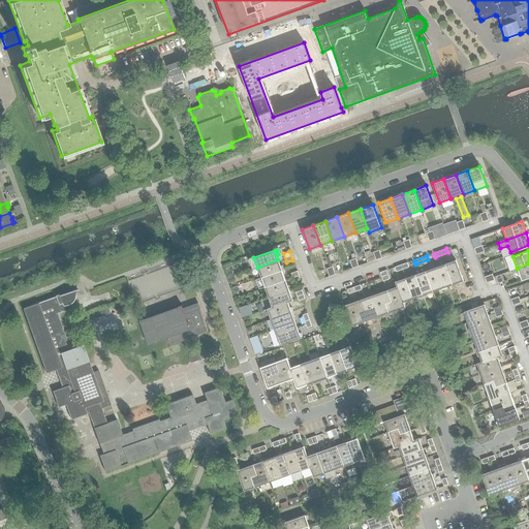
[(260,277),(283,269),(282,266),(280,267),(278,259),(257,268),(260,277)]
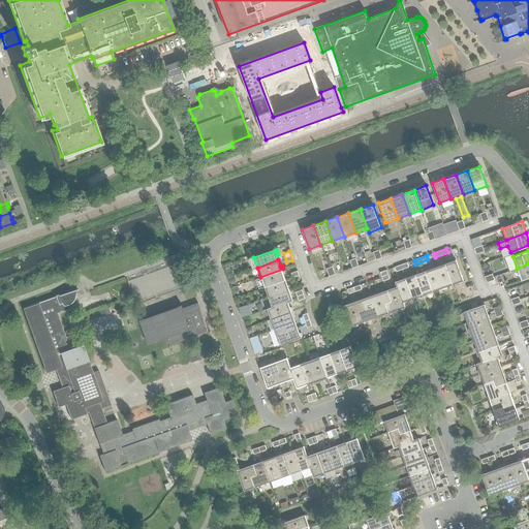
[(455,260),(445,265),(453,284),(458,282),(459,284),(463,283),(462,281),(463,281),(455,260)]
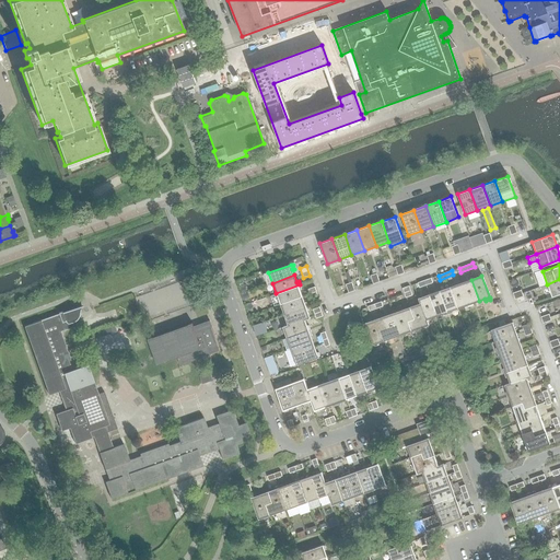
[(431,278),(417,283),(419,288),(432,282),(431,278)]
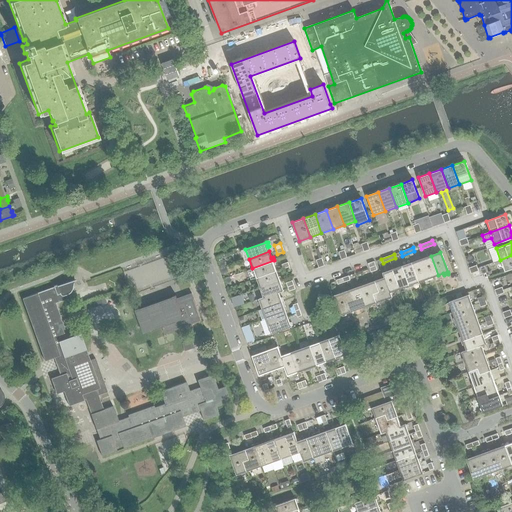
[(511,268),(511,255),(500,260),(505,272),(511,268)]
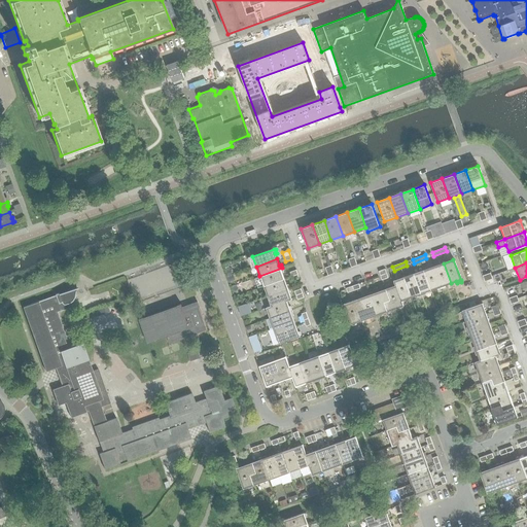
[(433,267),(442,289),(446,287),(445,286),(451,283),(444,264),(433,267)]
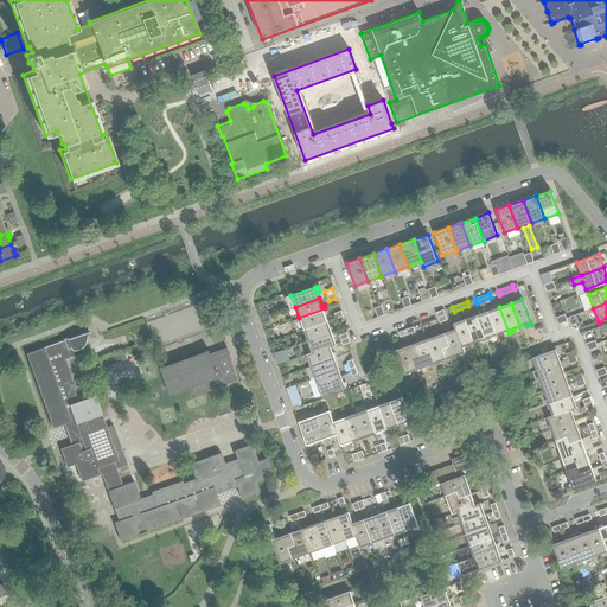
[(487,311),(496,334),(503,332),(504,334),(509,333),(499,307),(487,311)]
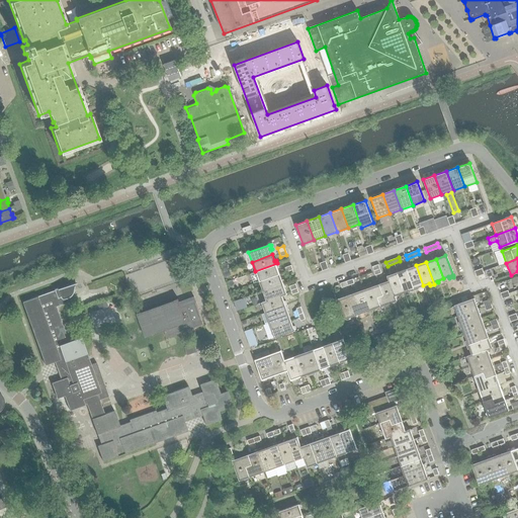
[(259,281),(279,274),(277,268),(279,268),(277,263),(255,271),(259,281)]
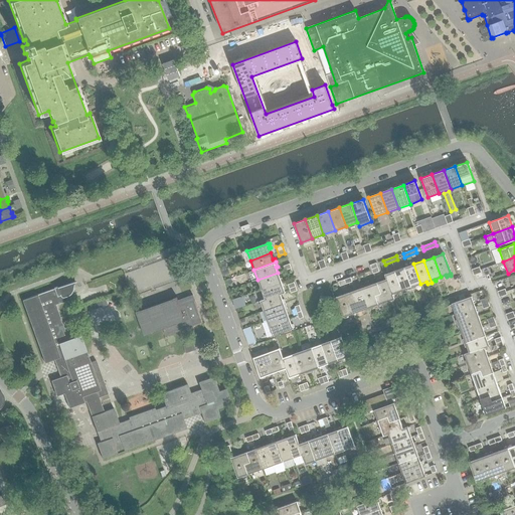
[(376,263),(369,266),(372,274),(379,272),(376,263)]
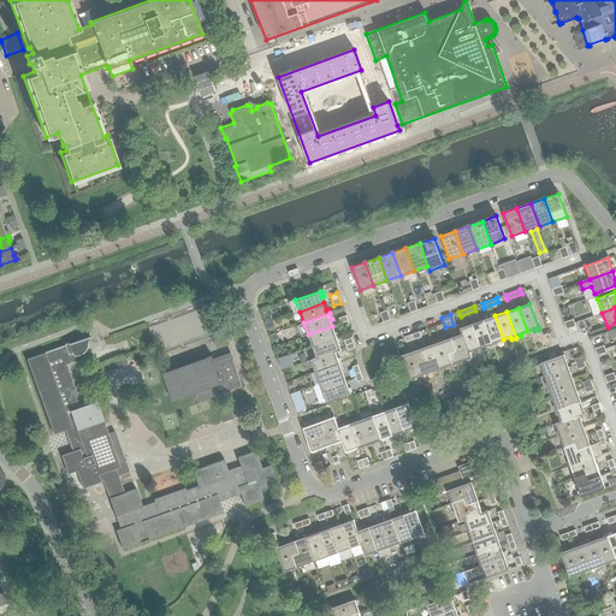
[(338,318),(342,329),(349,326),(345,315),(338,318)]
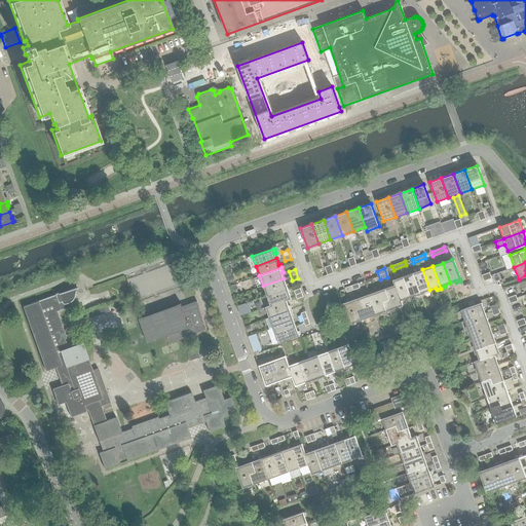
[(413,273),(421,296),(424,294),(424,292),(429,290),(422,269),(413,273)]
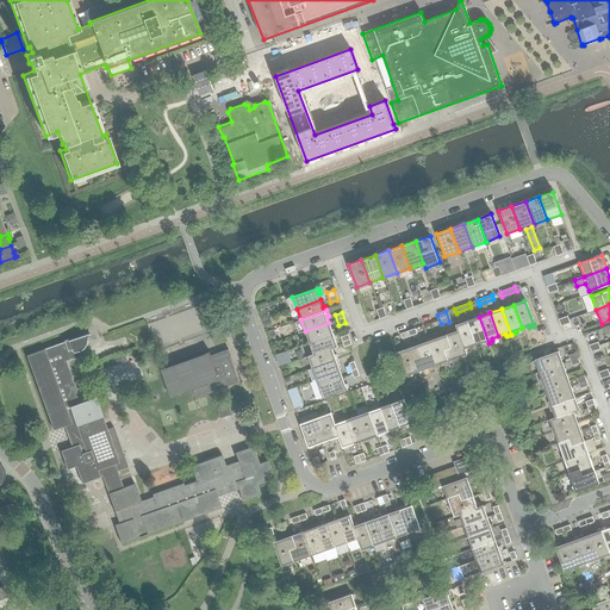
[(467,321),(475,344),(483,342),(484,344),(489,343),(479,317),(467,321)]
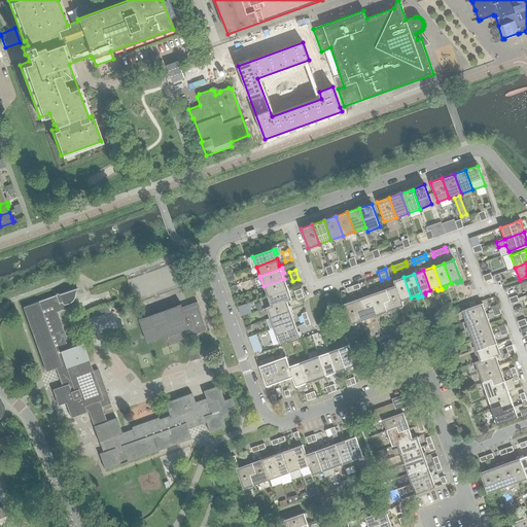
[(393,281),(395,286),(401,303),(406,302),(406,300),(411,297),(403,277),(393,281)]
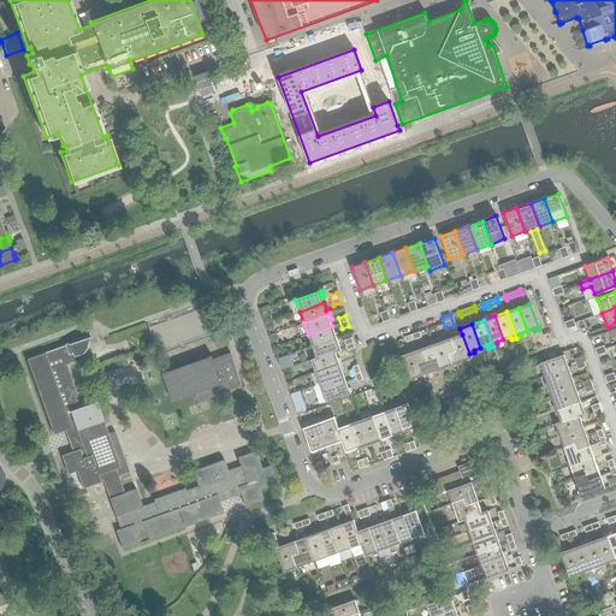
[(332,326),(308,335),(312,347),(338,337),(337,332),(335,333),(332,326)]
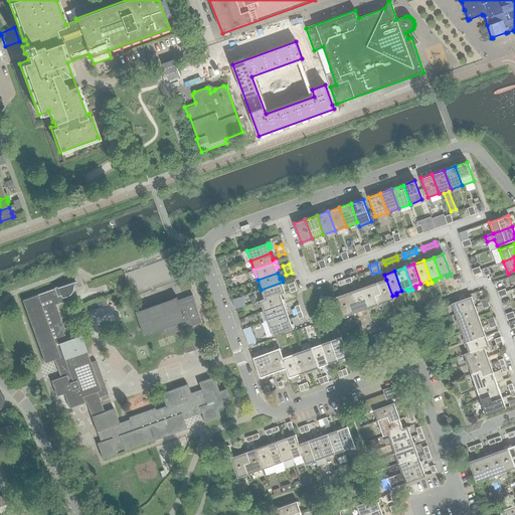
[(350,278),(338,282),(339,286),(351,282),(350,278)]
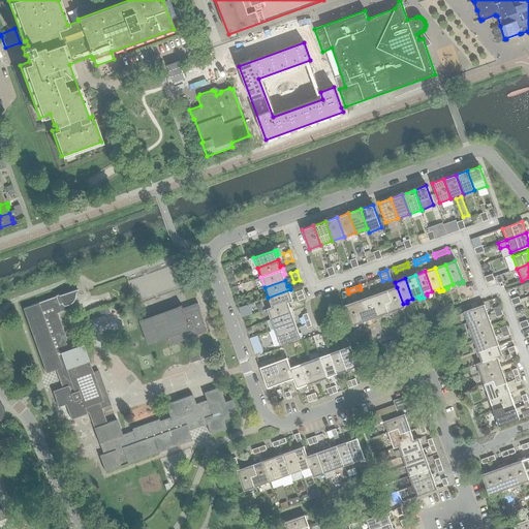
[(30,306),(23,309),(45,373),(55,370),(62,387),(52,392),(58,407),(65,404),(70,419),(88,413),(101,408),(111,405),(98,370),(91,372),(82,346),(68,351),(57,314),(83,305),(83,304),(69,309),(68,305),(70,304),(71,303),(72,302),(73,301),(73,300),(74,298),(76,288),(75,287),(74,289),(30,306)]
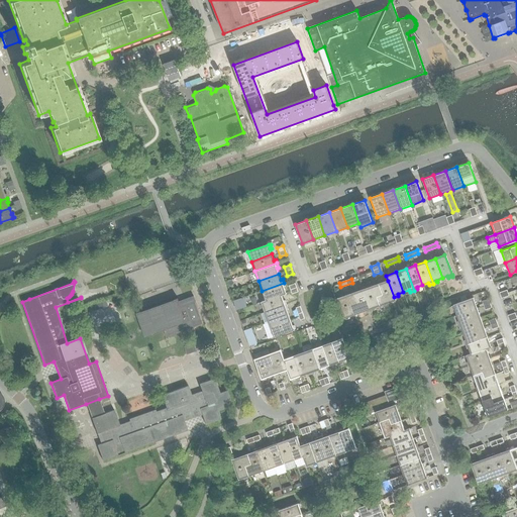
[(388,281),(378,284),(382,294),(376,296),(379,306),(391,302),(392,304),(395,302),(395,301),(396,300),(394,297),(388,281)]
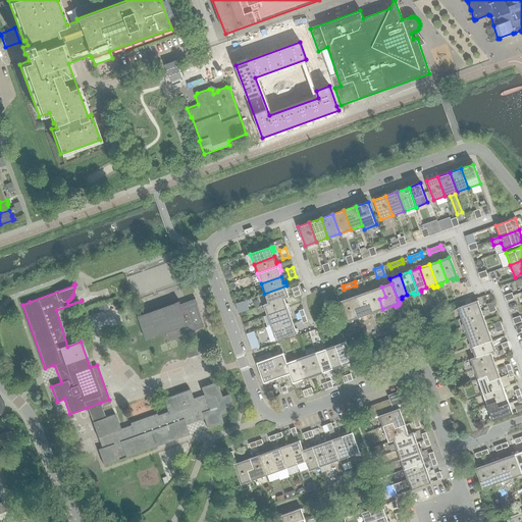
[(283,298),(283,299),(289,297),(286,291),(289,290),(286,285),(264,294),(268,303),(268,304),(283,298)]
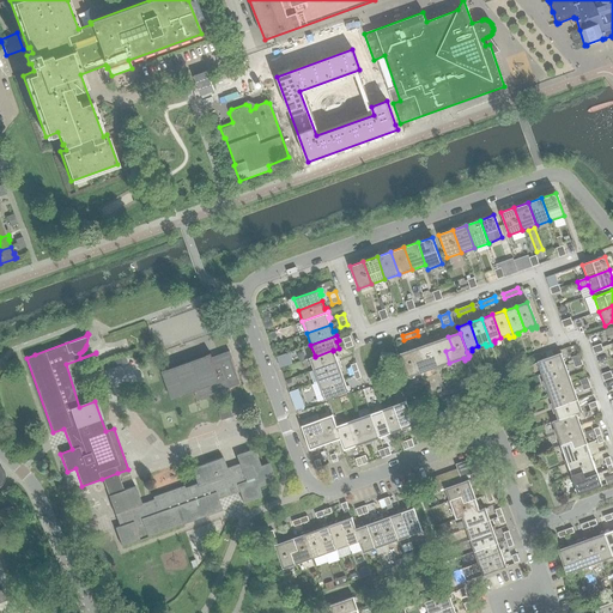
[(346,349),(350,347),(353,346),(350,337),(343,339),(346,349)]
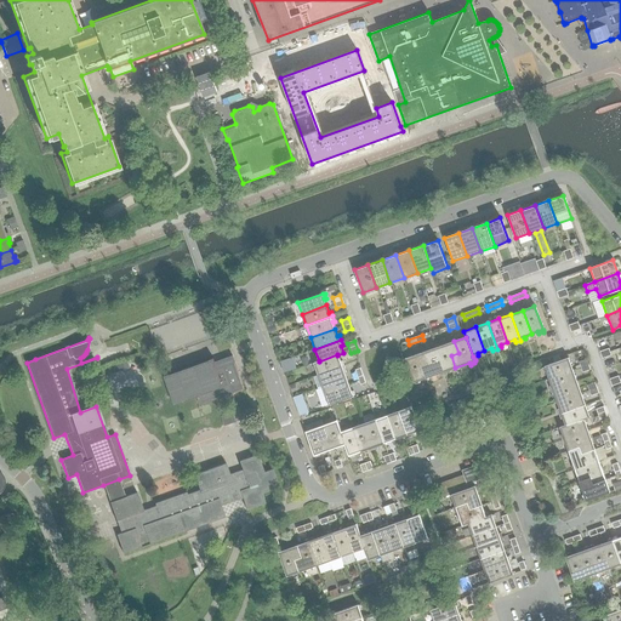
[(454,341),(436,348),(445,374),(450,372),(449,370),(455,368),(451,355),(459,353),(454,341)]
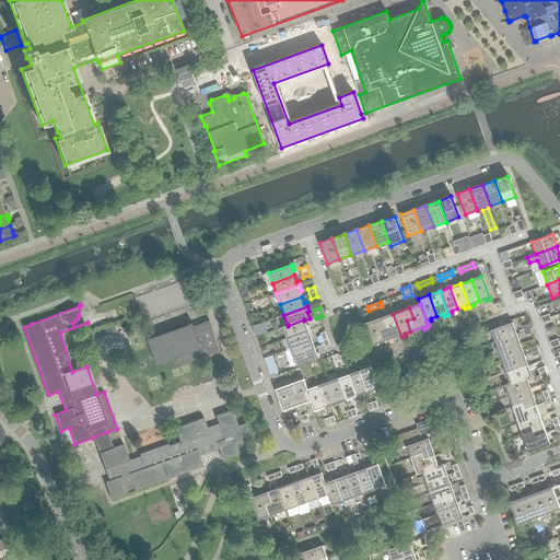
[(393,314),(382,317),(386,328),(380,330),(383,341),(396,337),(397,339),(401,337),(393,314)]
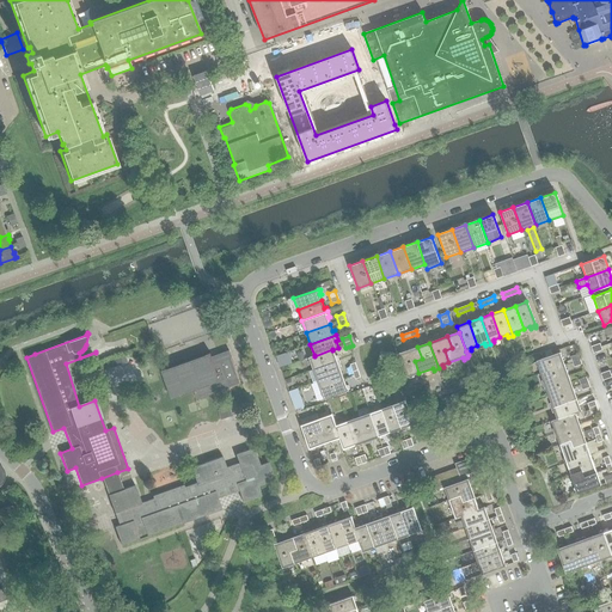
[(408,377),(409,379),(414,378),(412,375),(418,373),(415,361),(422,359),(417,347),(399,354),(408,378),(408,377)]
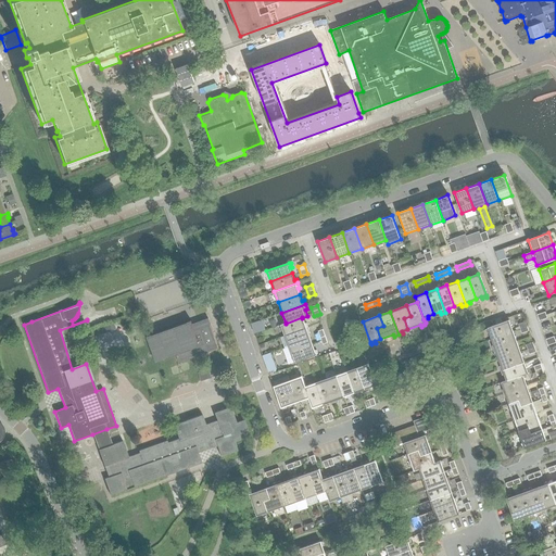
[(283,336),(307,327),(306,323),(304,324),(302,318),(302,317),(286,324),(286,323),(280,325),(283,336)]
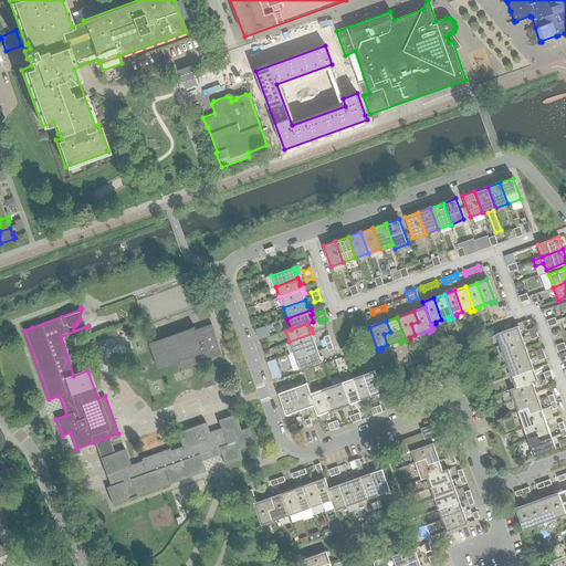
[(182,369),(215,357),(222,355),(211,325),(196,331),(194,326),(148,343),(158,369),(164,367),(179,362),(182,369)]
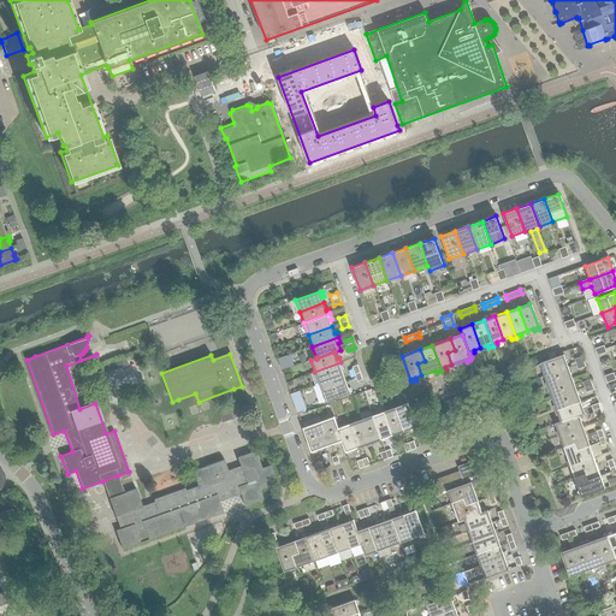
[(544,375),(568,366),(563,355),(539,363),(540,365),(538,365),(539,369),(542,369),(544,375)]
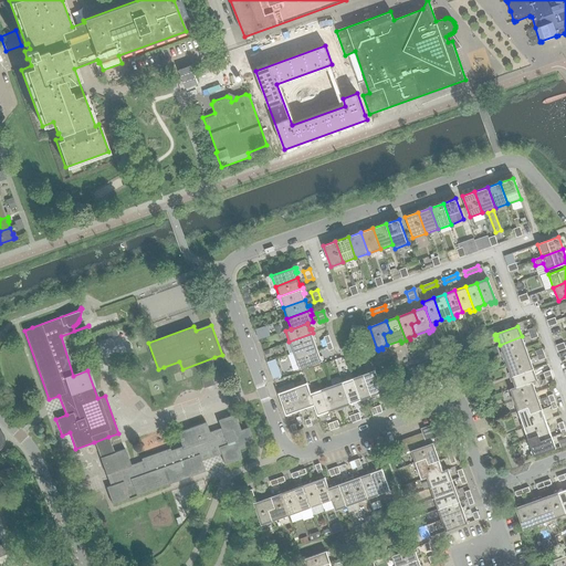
[(101,341),(117,335),(115,329),(98,335),(101,341)]
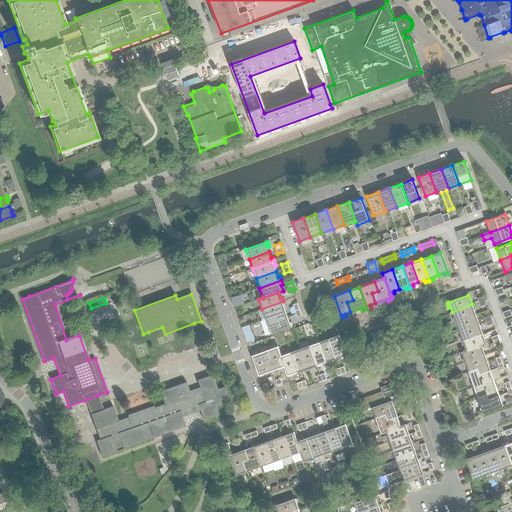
[(277,320),(287,317),(283,306),(285,305),(283,301),(261,309),(265,319),(275,315),(277,320)]
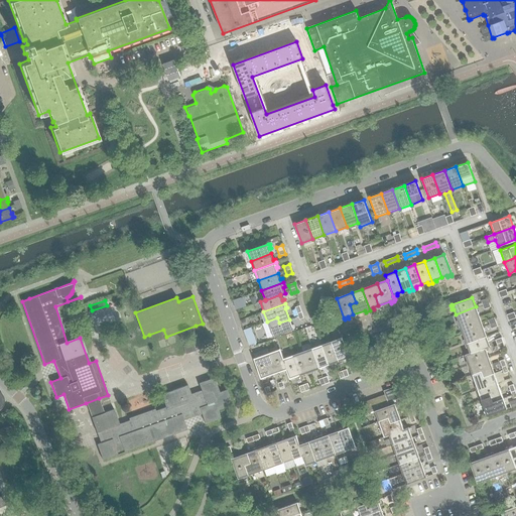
[(299,319),(303,317),(298,305),(294,307),(299,319)]
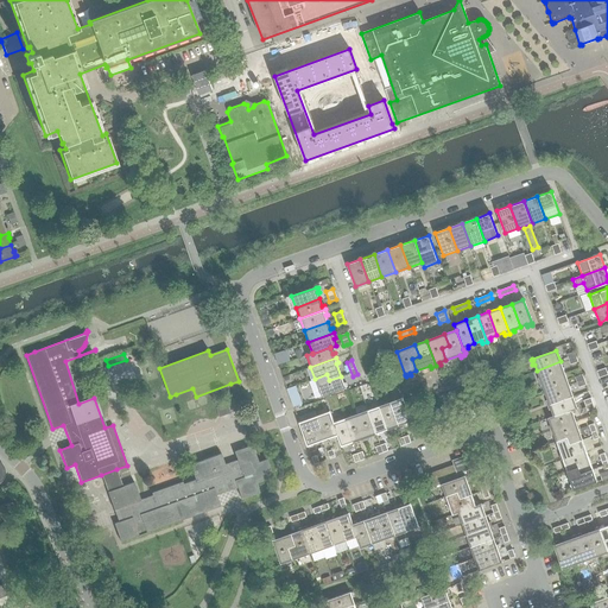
[(561,361),(537,371),(539,378),(537,379),(538,382),(564,373),(561,361)]
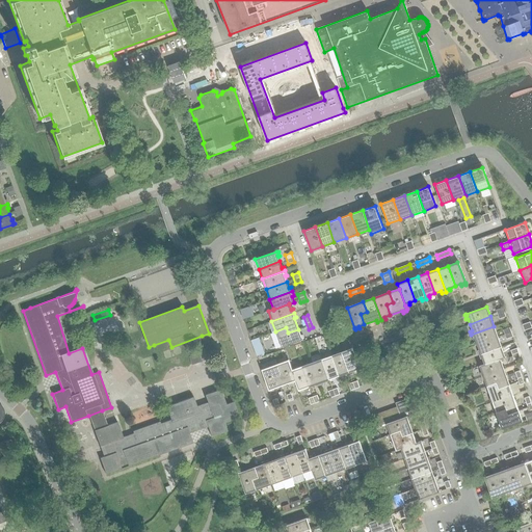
[(494,326),(471,335),(473,339),(475,339),(477,344),(498,337),(494,326)]
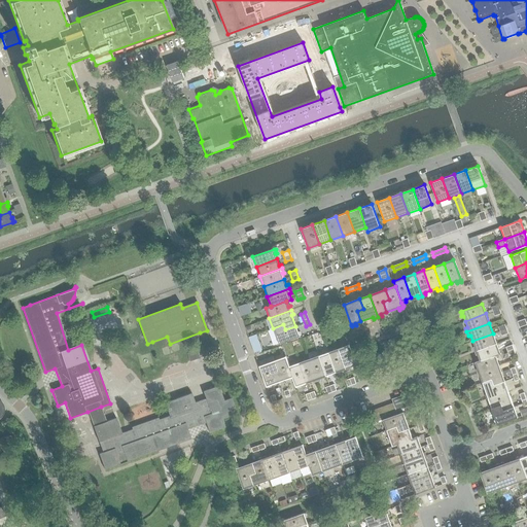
[(297,332),(295,326),(285,329),(283,324),(273,328),(279,344),(300,337),(301,336),(300,331),(297,332)]
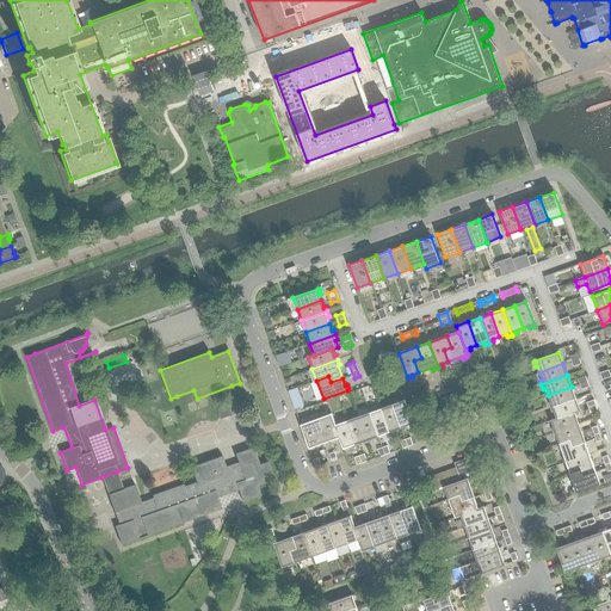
[(572,387),(548,395),(550,402),(548,403),(549,408),(575,399),(572,387)]
